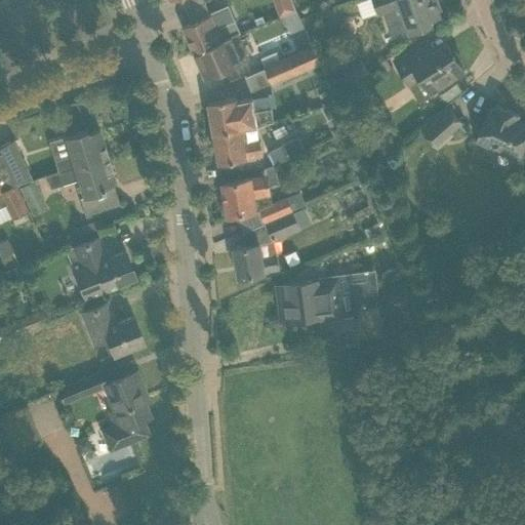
[(290,0),(273,0),(279,14),(294,9),(290,0)]
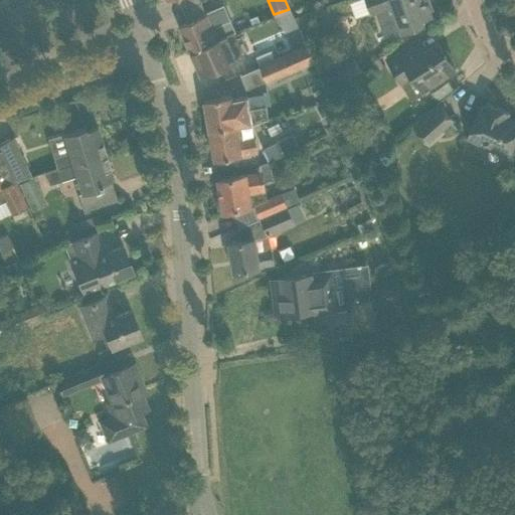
[(364,0),(369,11),(390,4),(400,31),(415,25),(414,21),(431,15),(424,0),(364,0)]
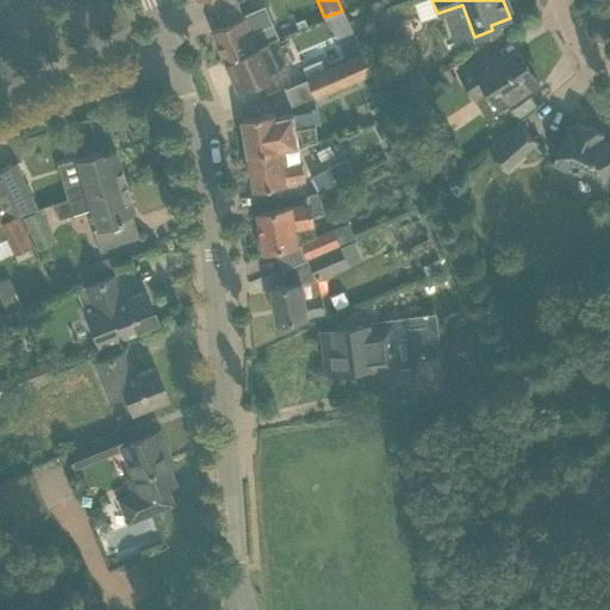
[(234,22),(212,31),(225,61),(259,47),(266,43),(265,43),(278,37),(272,23),(265,7),(244,17),(234,22)]
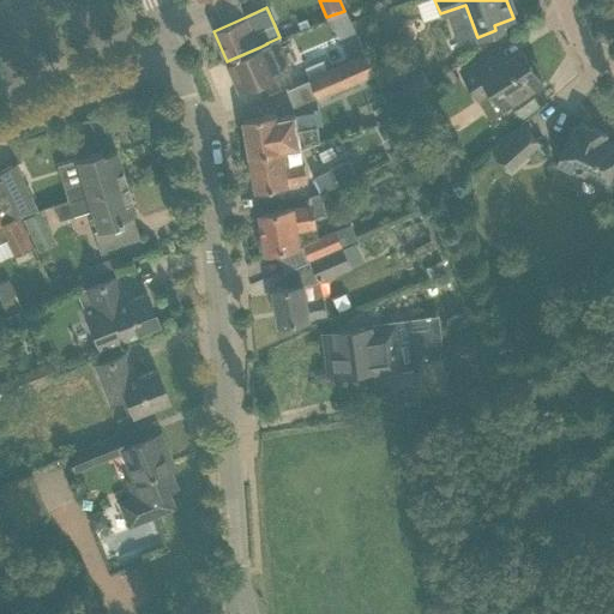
[(307,19),(298,23),(301,30),(309,25),(307,19)]
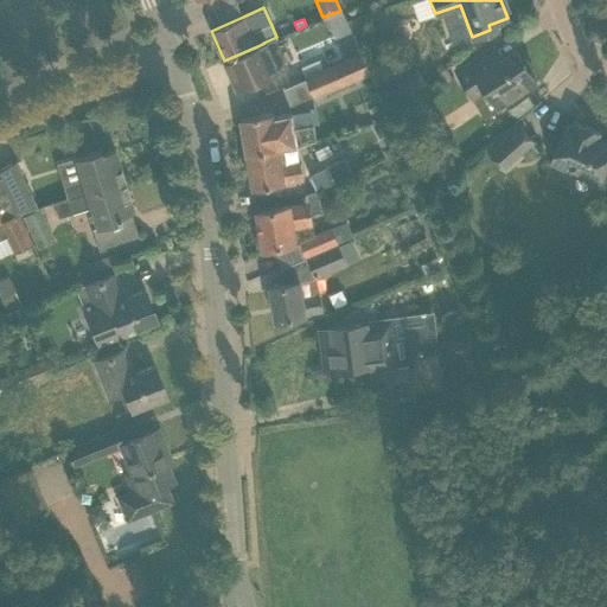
[(257,46),(224,61),(237,90),(259,81),(269,76),(291,66),(276,37),(263,43),(264,43),(257,46)]
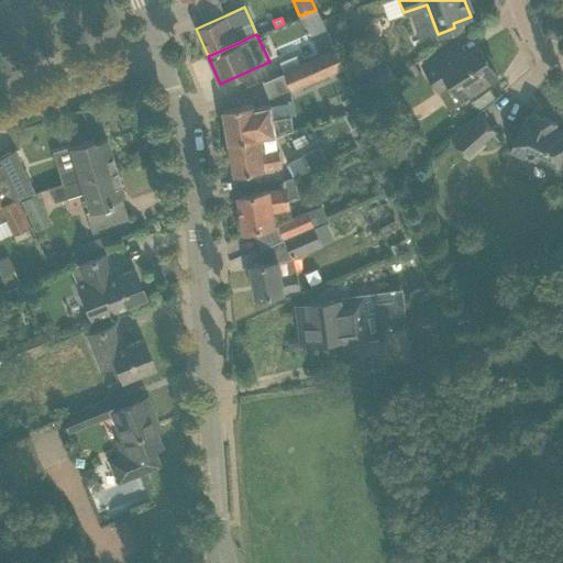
[(421,64),(439,90),(451,83),(462,99),(497,76),(477,45),(465,54),(456,41),(421,64)]
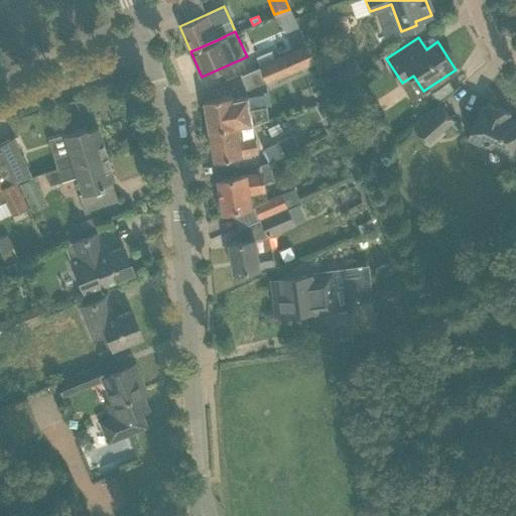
[(259,63),(267,83),(315,62),(308,44),(307,44),(278,56),(259,63)]
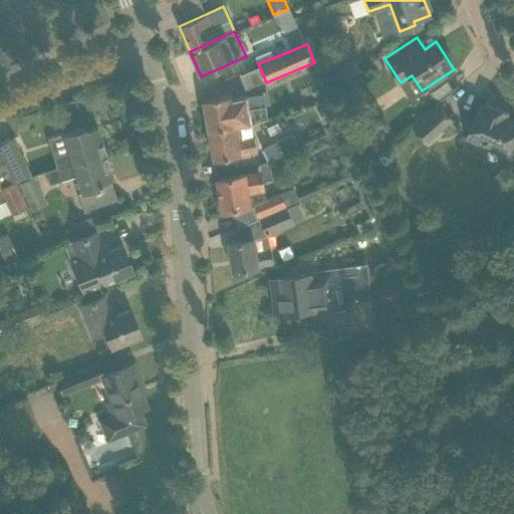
[(333,65),(318,74),(328,90),(361,69),(349,52),(332,63),(333,65)]
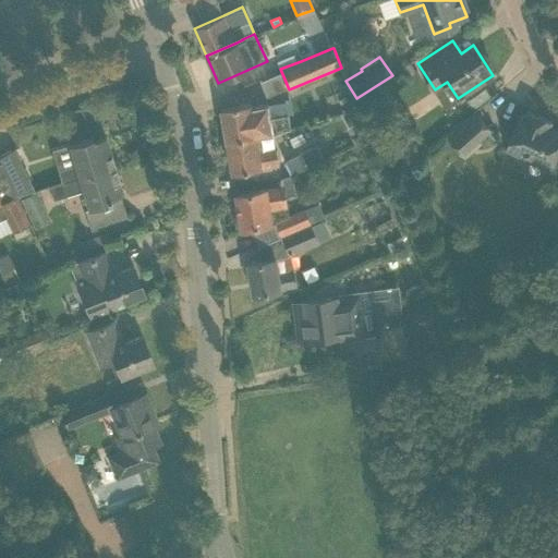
[(411,62),(403,68),(410,76),(416,71),(411,62)]
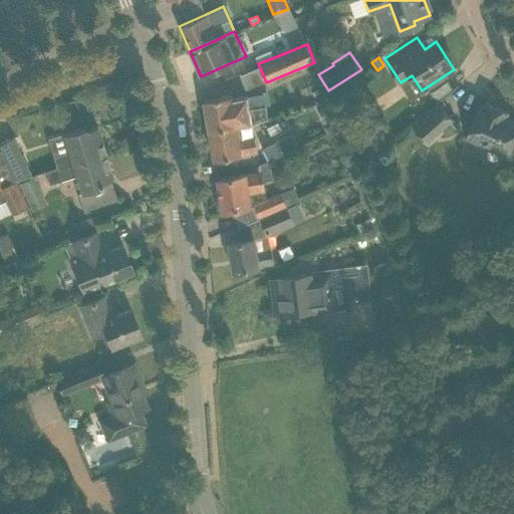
[(204,99),(209,130),(236,124),(236,125),(252,122),(267,116),(265,105),(249,107),(247,95),(232,97),(232,94),(204,99)]
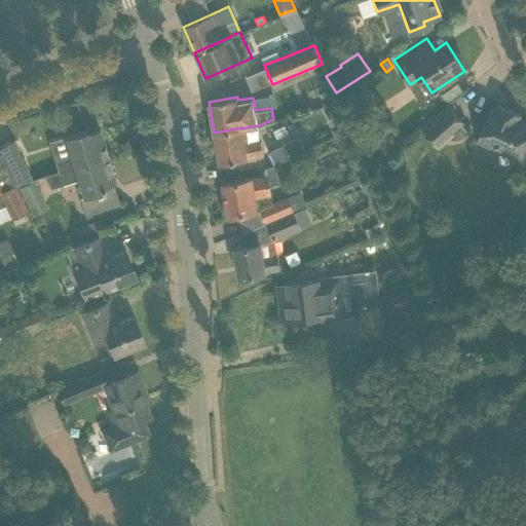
[(476,141),(490,148),(491,145),(520,158),(525,144),(525,122),(518,119),(521,114),(497,104),(494,109),(491,107),(476,141)]
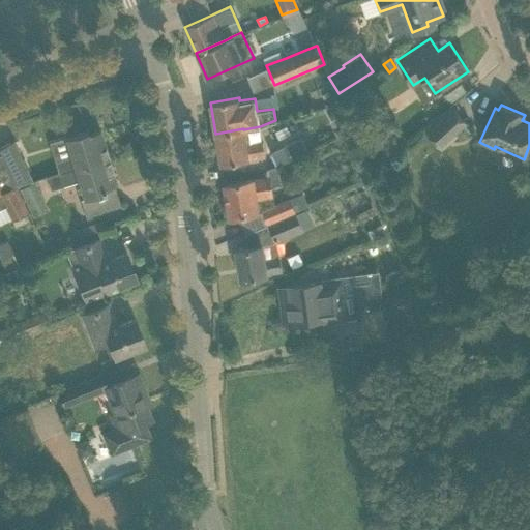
[(448,138),(466,122),(452,107),(424,133),(440,150),(451,140),(448,138)]
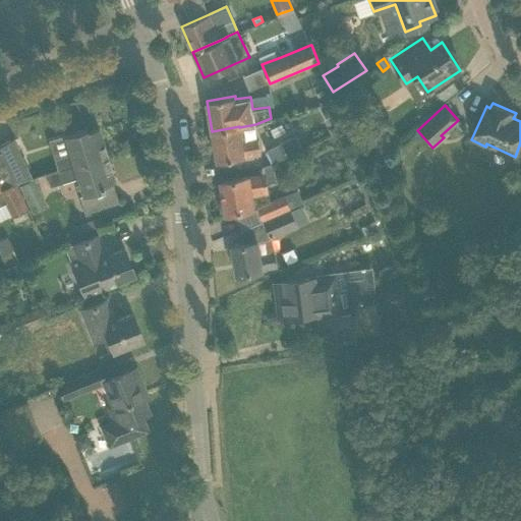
[(239,126),(212,131),(217,162),(244,157),(261,154),(258,139),(242,142),(239,127),(239,126)]
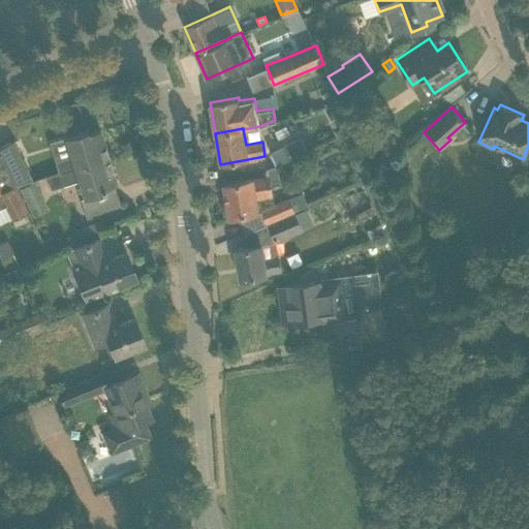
[(54,161),(58,173),(107,156),(99,129),(87,133),(86,130),(64,137),(69,156),(54,161)]
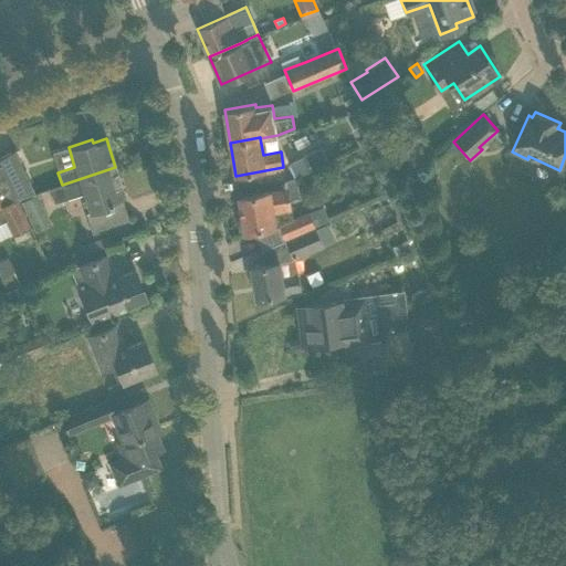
[(295,177),(328,160),(322,147),(289,164),(295,177)]
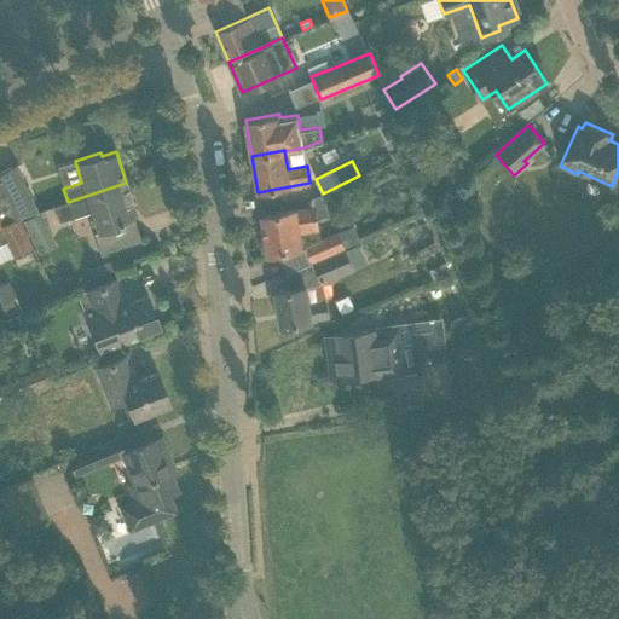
[(0,171),(0,180),(5,192),(17,218),(36,212),(33,206),(13,165),(0,171)]
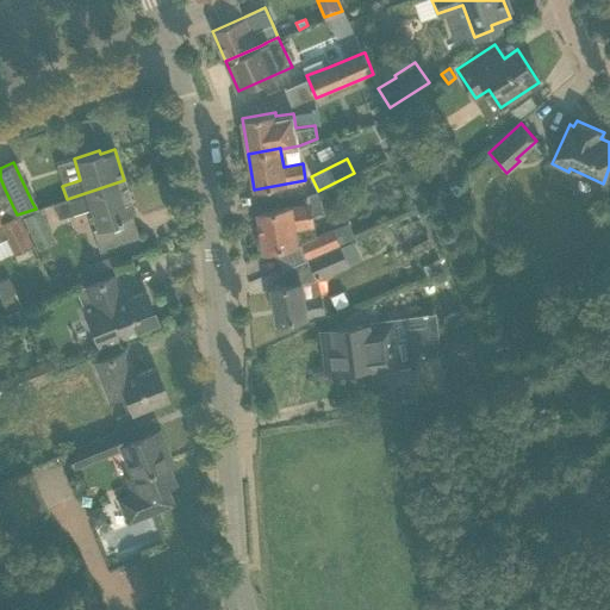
[(124,180),(67,199),(53,203),(57,218),(89,209),(95,228),(92,229),(99,253),(114,248),(107,224),(120,221),(119,217),(134,212),(124,180)]
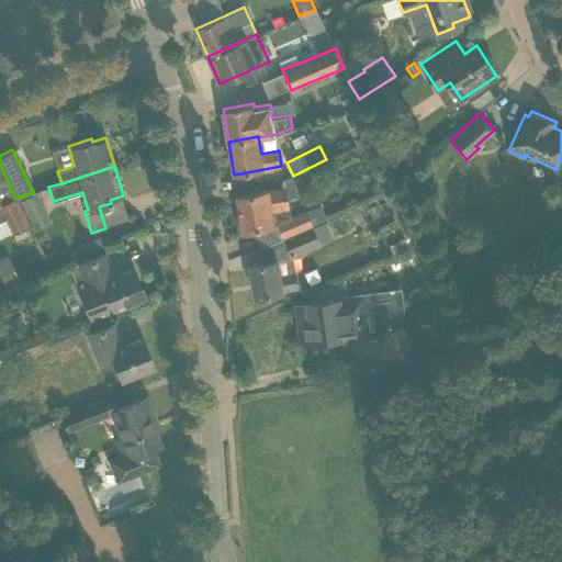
[(0,220),(4,218),(11,232),(25,225),(20,215),(23,214),(15,198),(4,175),(0,177),(0,220)]
